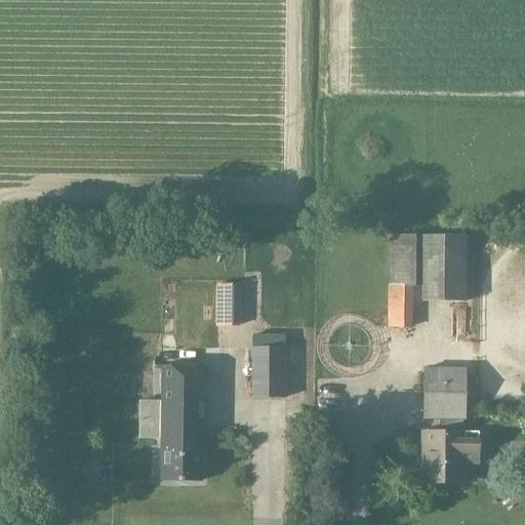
[(474,236),(463,236),(387,236),(387,329),(410,329),(410,289),(421,287),(421,301),(474,303),(474,236)]
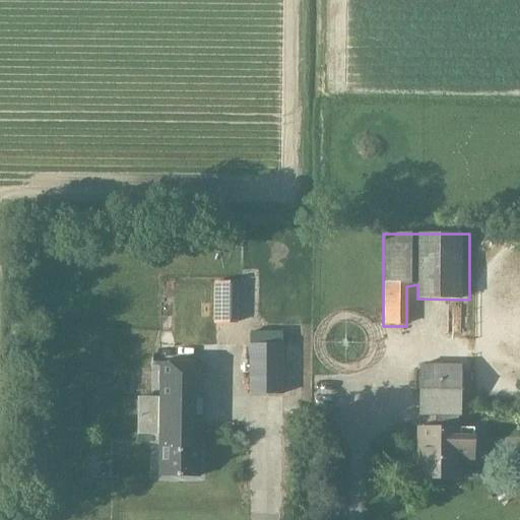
[(237,324),(237,282),(213,281),(212,324),(237,324)]
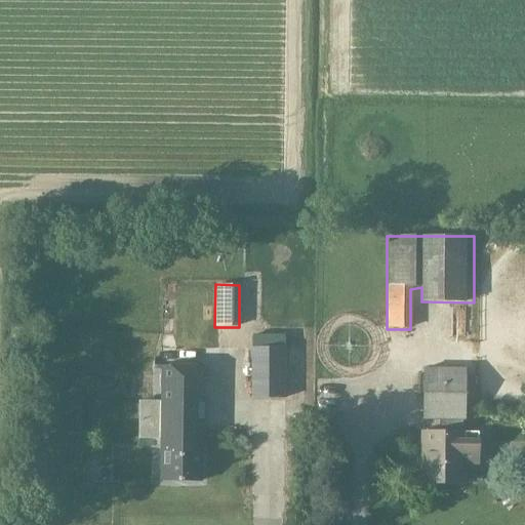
[(285,399),(285,348),(250,348),(250,399),(285,399)]
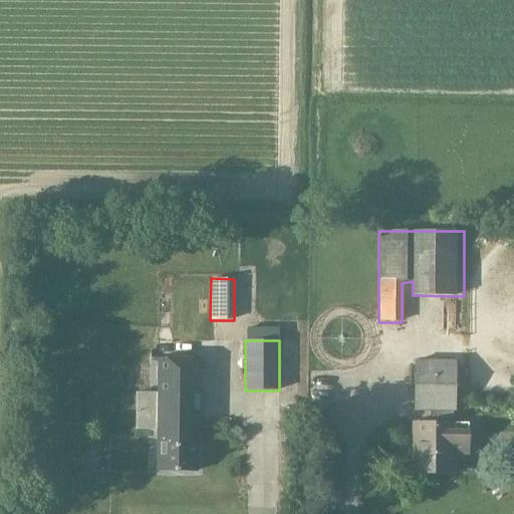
[(197,471),(198,358),(158,358),(157,471),(197,471)]
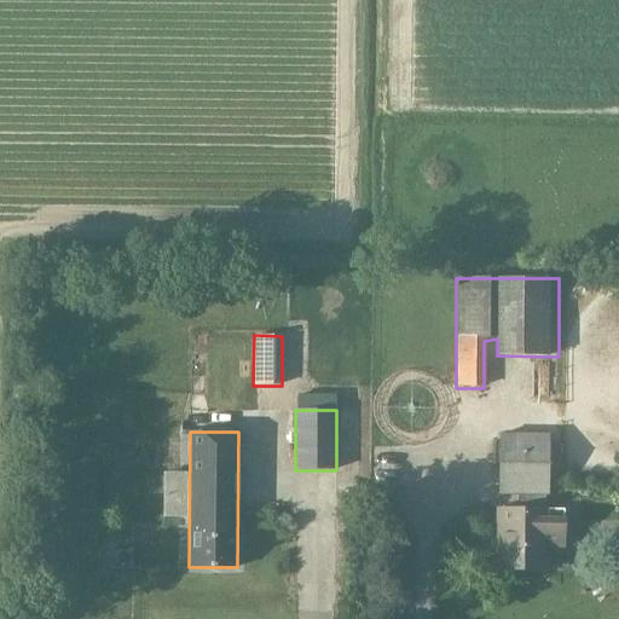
[(544,496),(547,496),(547,437),(498,435),(498,496),(521,496),(521,512),(498,510),(497,571),(545,572),(545,538),(562,538),(562,512),(543,512),(544,496)]
